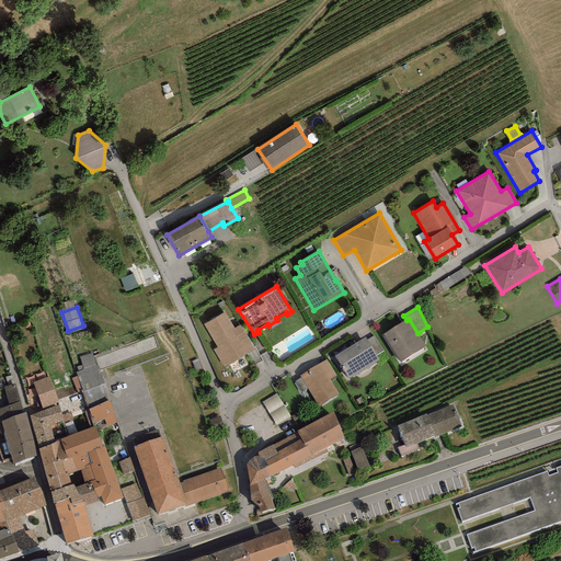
[(213,350),(224,367),(254,348),(240,324),(235,328),(225,311),(203,324),(217,347),(213,350)]
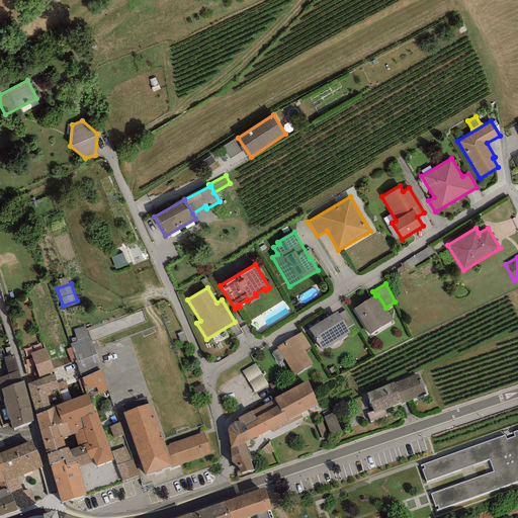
[(354,309),(369,335),(394,320),(385,308),(377,294),(375,295),(354,309)]
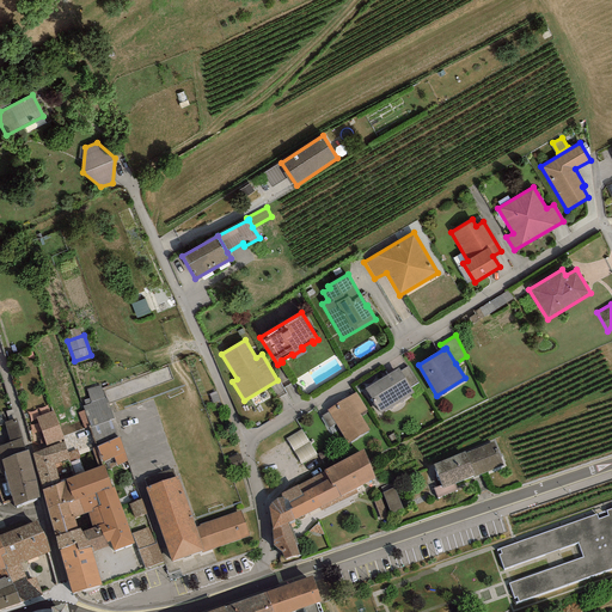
[(401,371),(410,387),(418,383),(408,366),(401,371)]
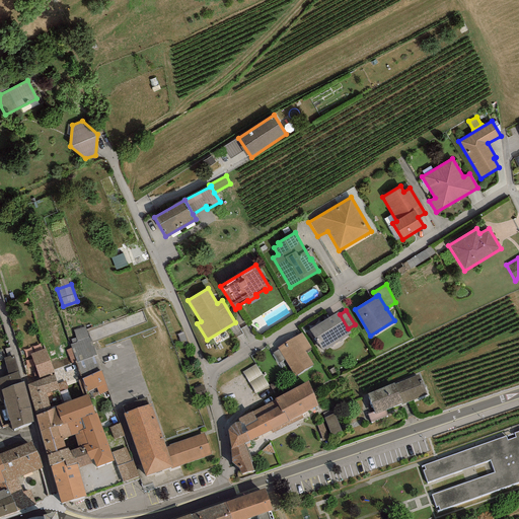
[(309,329),(322,351),(351,332),(348,328),(340,314),(338,312),(309,329)]
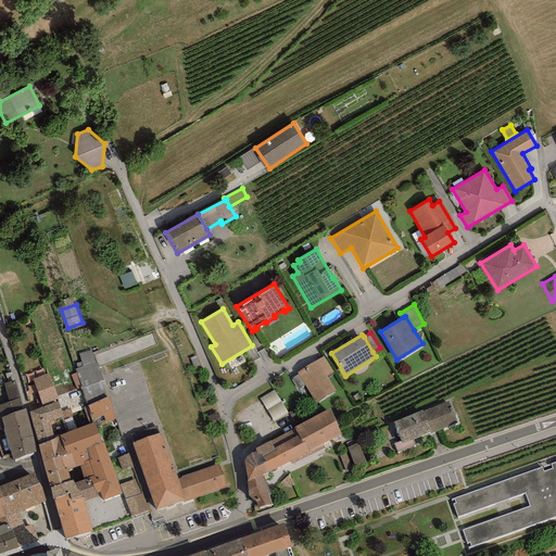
[(84,366),(76,368),(84,395),(105,389),(93,349),(79,353),(84,366)]
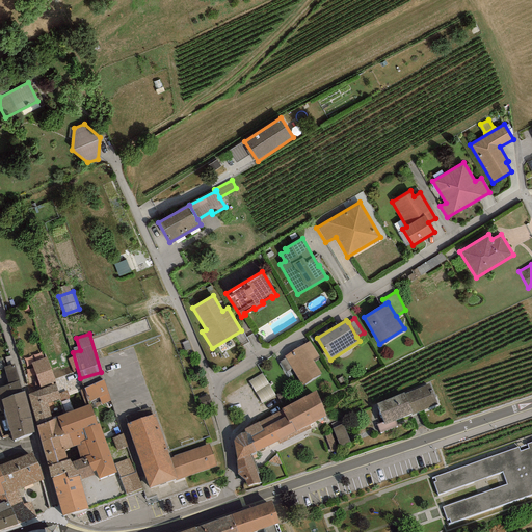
[(318,356),(309,341),(285,356),(286,358),(292,368),(302,386),(321,374),(313,360),(318,356)]
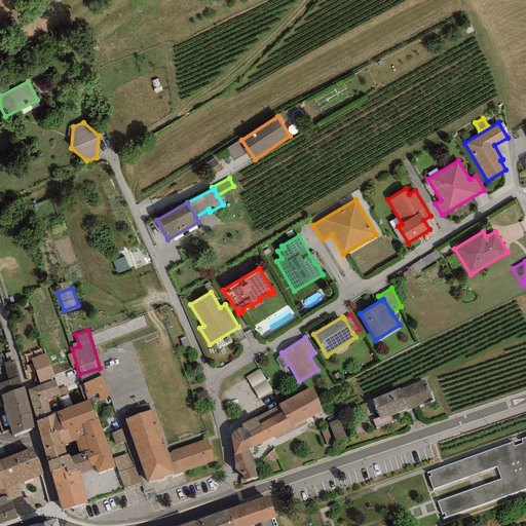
[(30,359),(39,383),(54,377),(45,352),(30,359)]
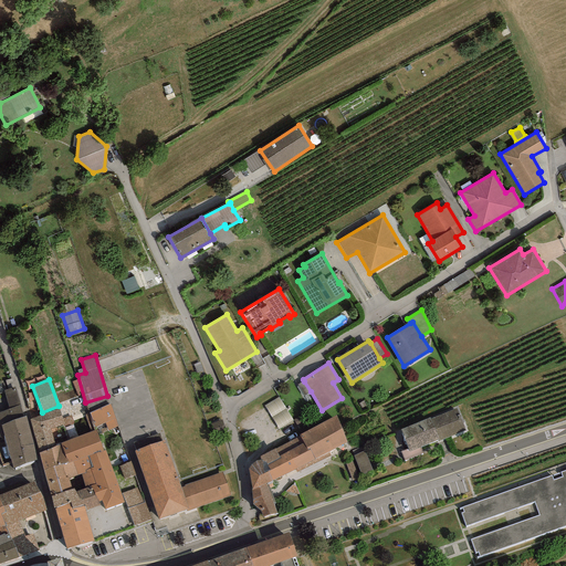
[(304,396),(311,391),(304,381),(297,385),(304,396)]
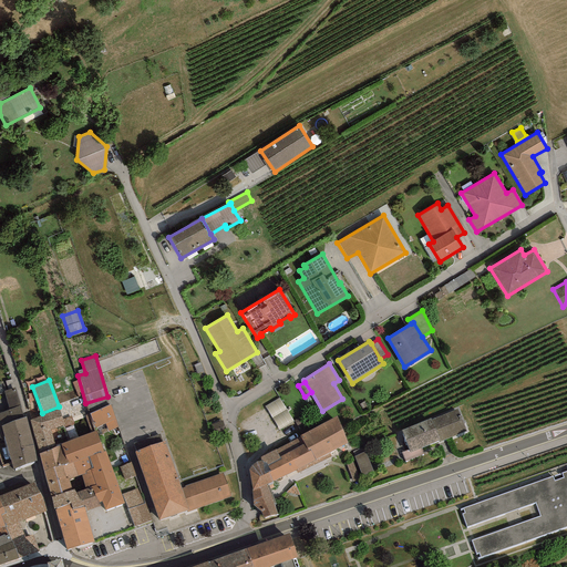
[(13,470),(37,461),(33,444),(26,416),(23,418),(20,405),(14,388),(3,391),(9,410),(8,410),(0,412),(0,437),(3,437),(13,470)]
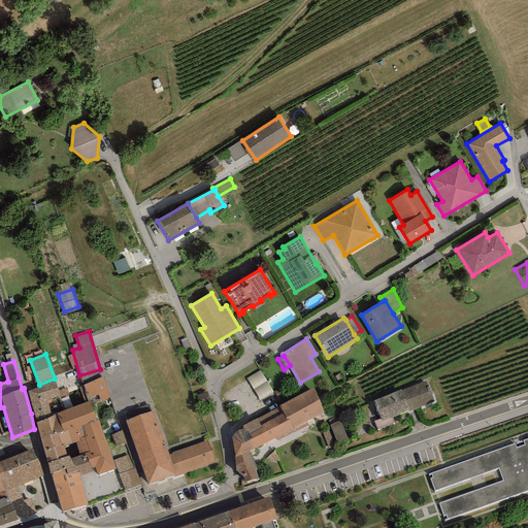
[(261,371),(250,376),(256,389),(267,383),(261,371)]
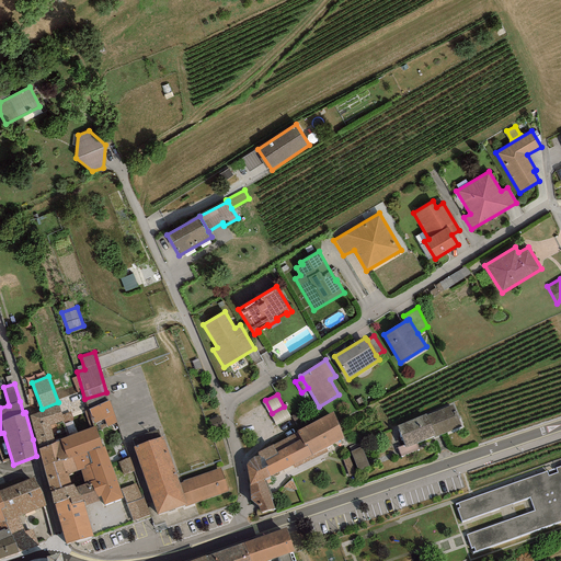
[(109,401),(88,410),(93,423),(104,419),(107,426),(116,422),(109,401)]
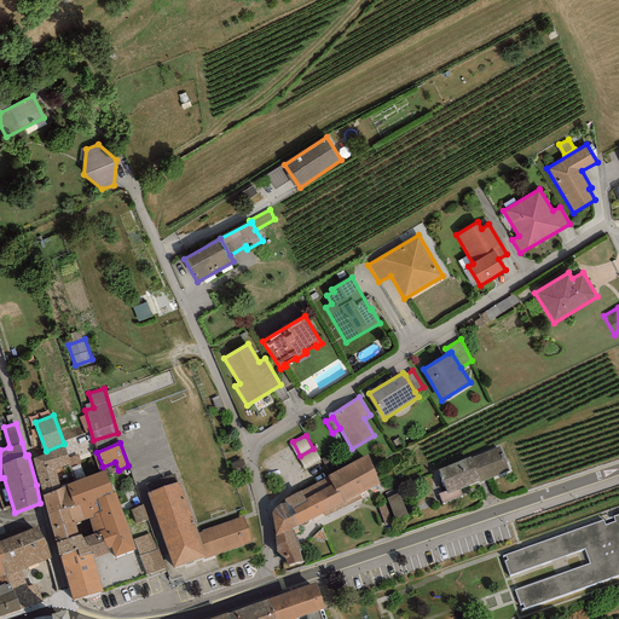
[(509,472),(499,446),(470,458),(470,457),(438,469),(446,491),(439,495),(443,503),(463,496),(461,490),(478,482),(479,484),(509,472)]
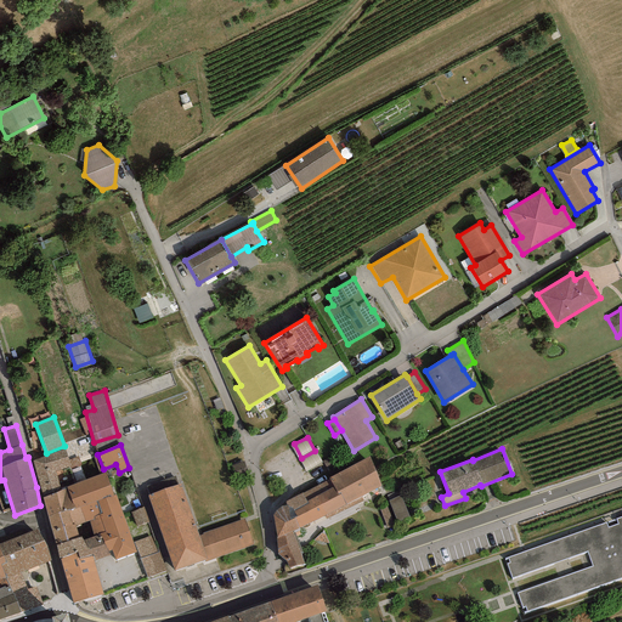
[(33,461),(43,498),(67,487),(75,485),(64,450),(33,461)]
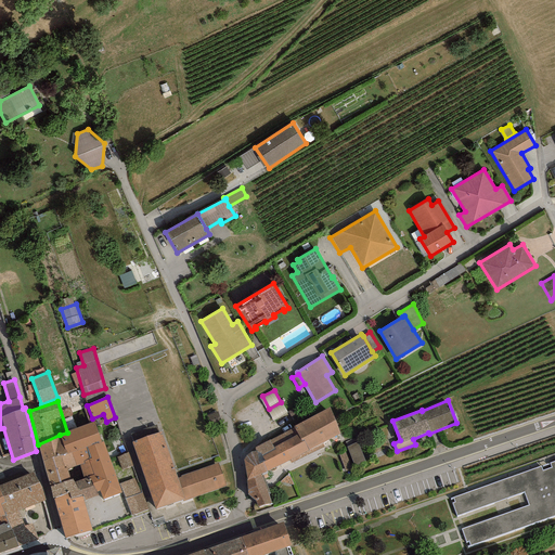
[(330,408),(294,427),(294,428),(301,441),(304,440),(309,450),(322,442),(339,434),(330,408)]
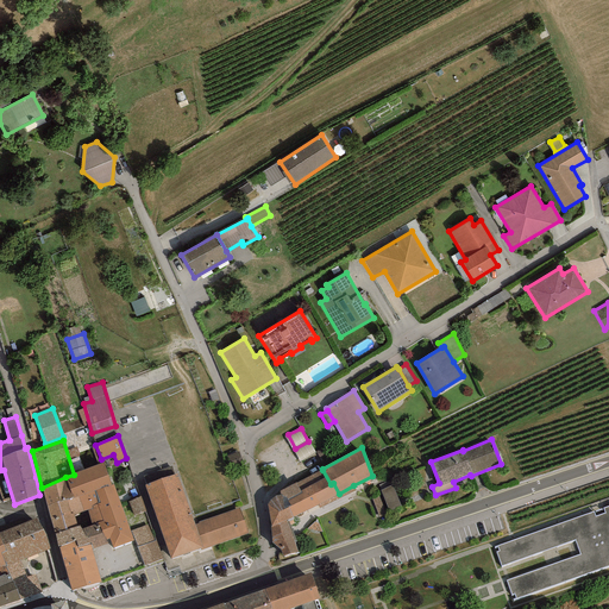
[(95,490),(111,485),(104,463),(74,475),(66,477),(73,497),(73,498),(79,497),(83,512),(88,509),(88,510),(92,509),(92,507),(96,504),(100,503),(95,490)]
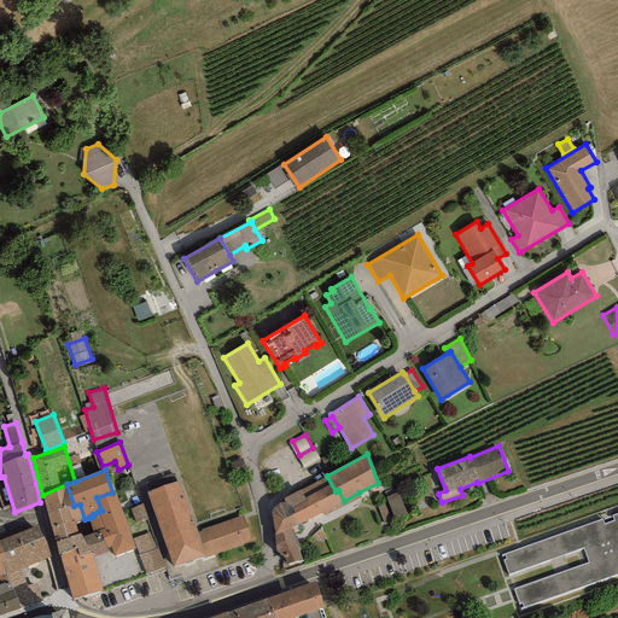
[(301,489),(284,499),(284,502),(279,503),(274,507),(270,512),(274,532),(275,551),(284,558),(286,565),(302,560),(298,551),(291,530),(291,529),(322,512),(344,501),(338,490),(336,491),(327,477),(301,490),(301,489)]
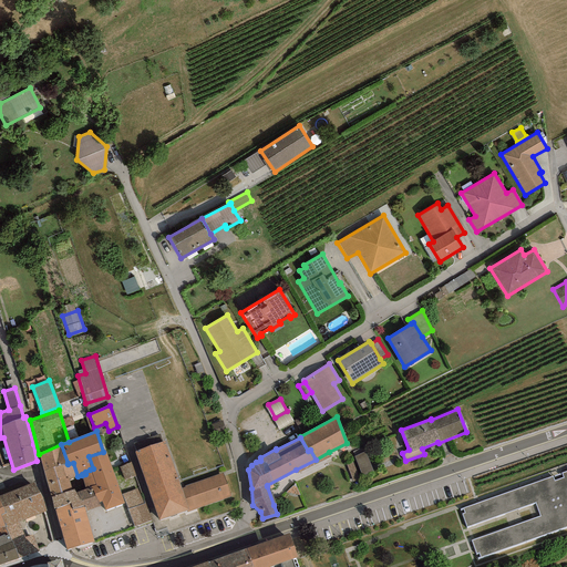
[(164,441),(134,452),(158,521),(186,511),(187,512),(230,496),(223,473),(184,486),(185,487),(182,488),(164,441)]
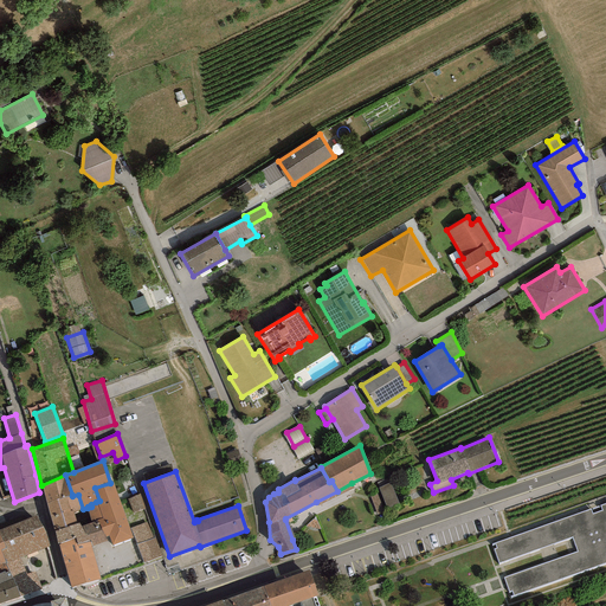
[(46,504),(72,495),(65,475),(42,485),(46,504)]
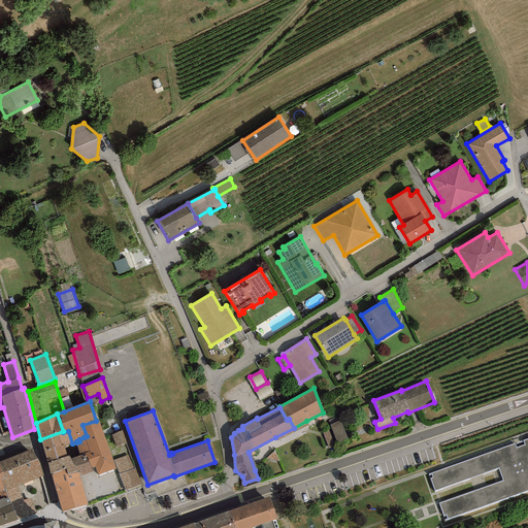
[(116,469),(98,421),(96,421),(83,425),(87,436),(84,437),(79,439),(79,441),(76,442),(75,442),(79,455),(85,453),(92,468),(95,467),(96,470),(98,475),(116,469)]
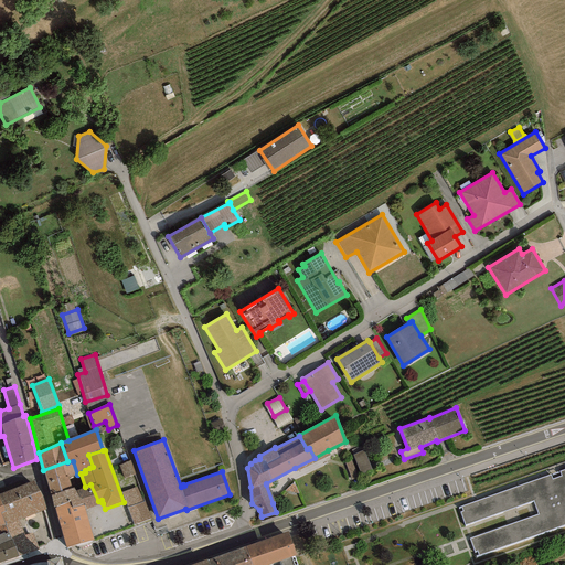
[(330,455),(328,450),(315,458),(295,468),(297,471),(330,455)]
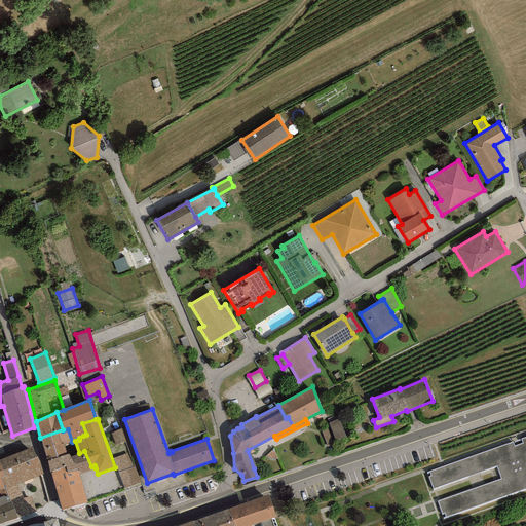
[(329,424),(337,443),(347,439),(339,420),(329,424)]
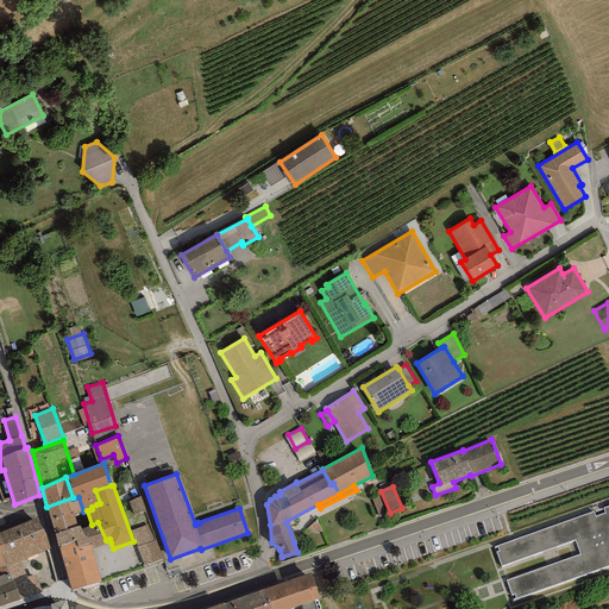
[(74,516),(83,512),(79,497),(73,498),(73,497),(46,507),(55,534),(77,527),(74,516)]
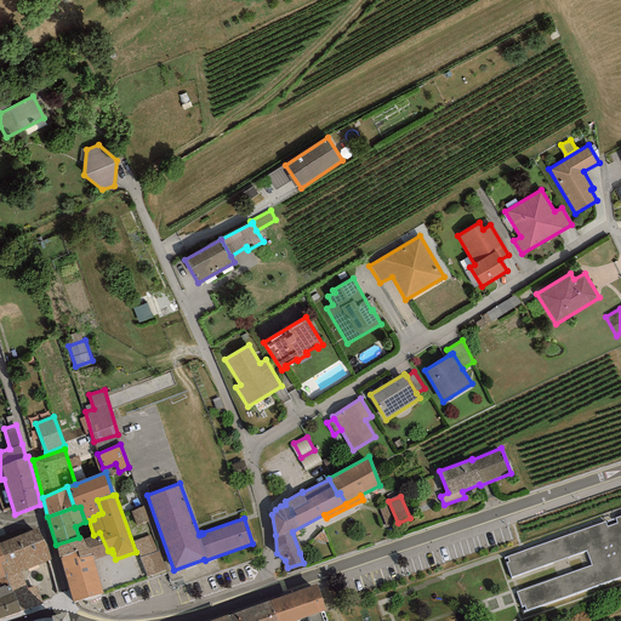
[(137,527),(149,522),(144,508),(132,513),(137,527)]
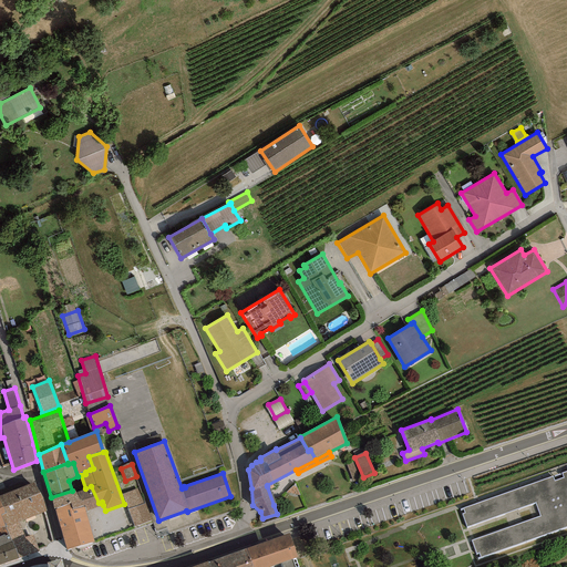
[(566,471),(460,509),(477,560),(566,528),(566,471)]
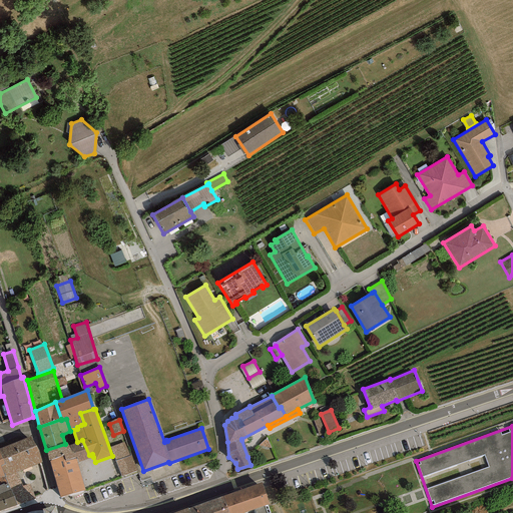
[(38,449),(31,437),(0,448),(0,453),(5,467),(1,468),(4,476),(5,477),(16,473),(42,462),(38,449)]
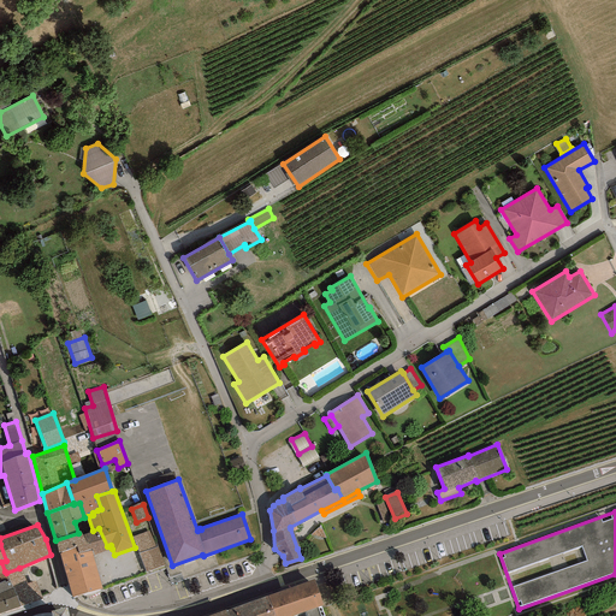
[(93,556),(112,549),(111,545),(107,546),(99,528),(93,531),(82,534),(81,532),(78,533),(55,540),(59,555),(60,554),(77,549),(77,554),(92,550),(93,556)]
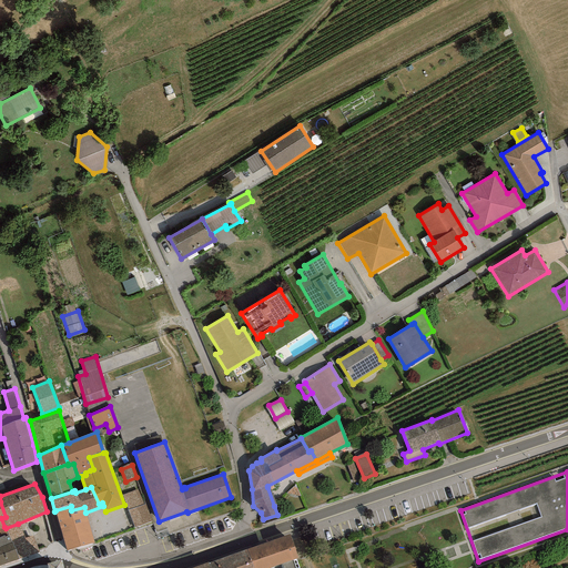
[(139,489),(122,496),(125,506),(134,528),(151,521),(139,489)]
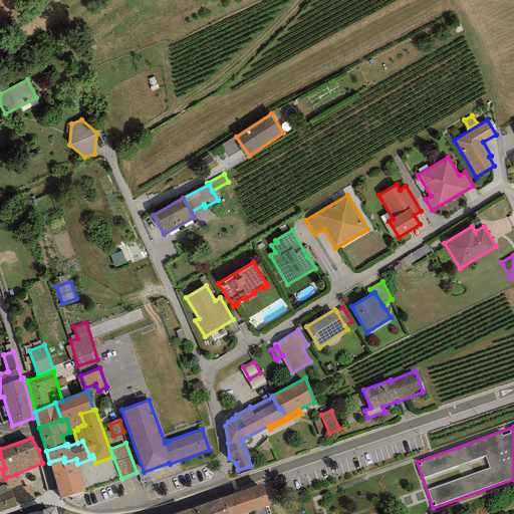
[(61,498),(85,491),(77,464),(76,459),(64,462),(64,458),(50,462),(61,498)]
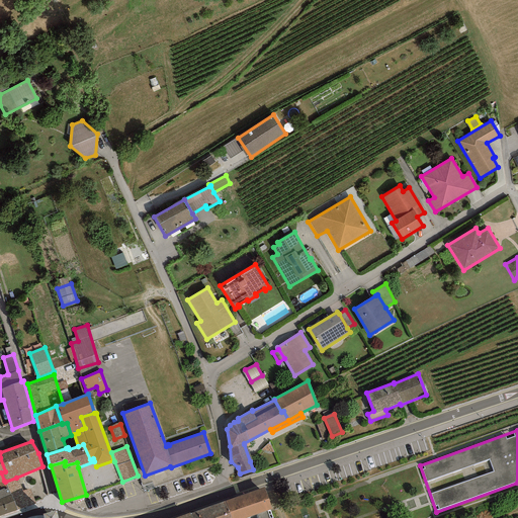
[(16,478),(5,482),(7,489),(17,510),(35,504),(29,489),(22,492),(16,478)]
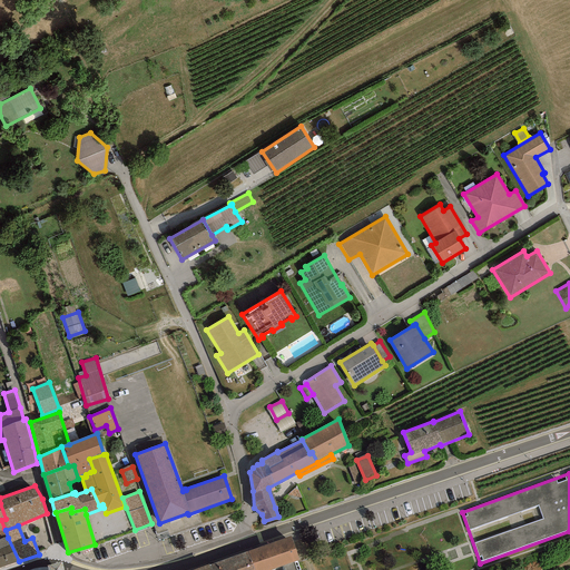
[(291,537),(209,566),(210,569),(271,569),(298,560),(291,537)]
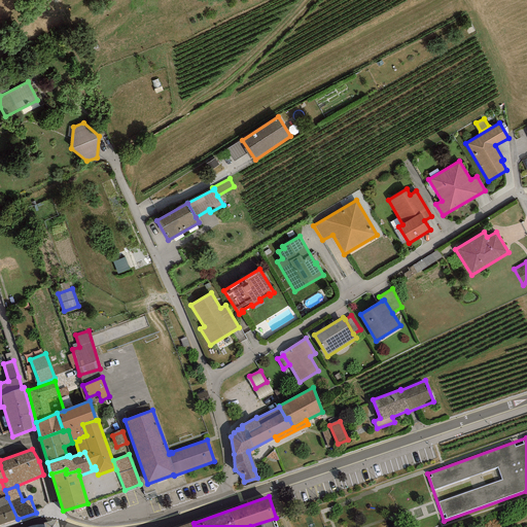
[(0,525),(18,519),(7,497),(4,498),(3,497),(0,498),(0,525)]
